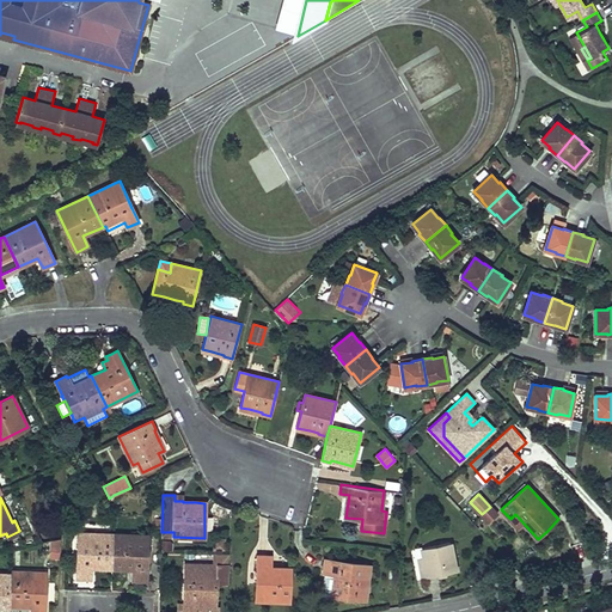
[(497,514),(490,507),(482,514),(489,522),(497,514)]
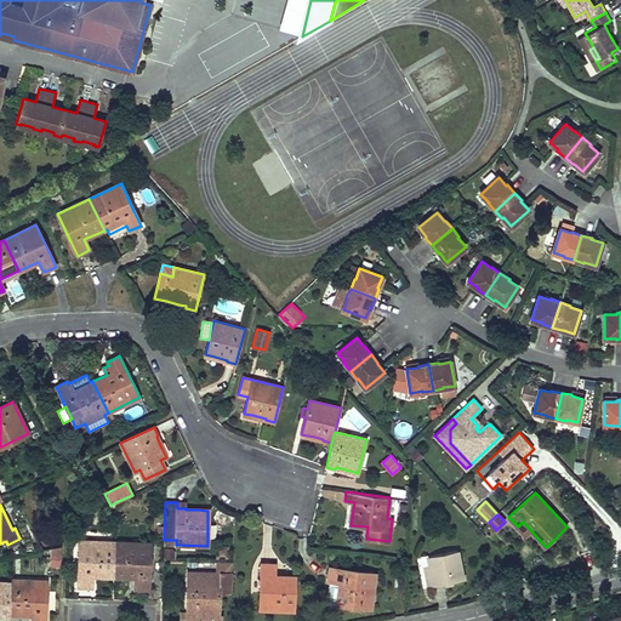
[(531,531),(523,522),(518,527),(527,536),(531,531)]
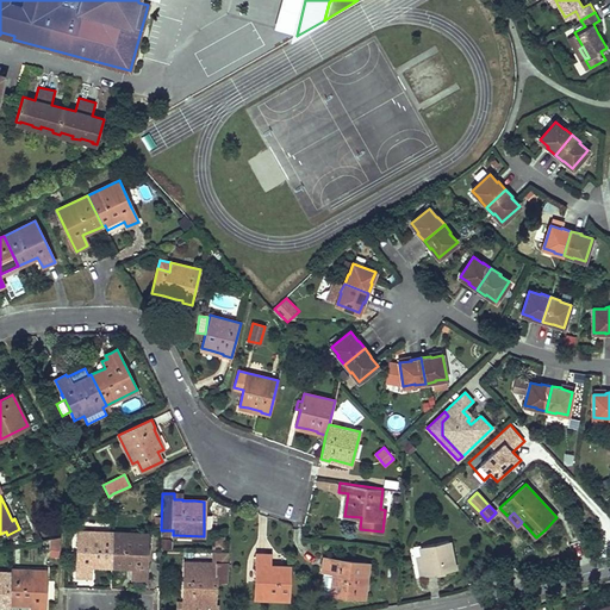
[(91,565),(112,566),(113,531),(78,530),(78,560),(76,576),(81,577),(89,577),(91,565)]
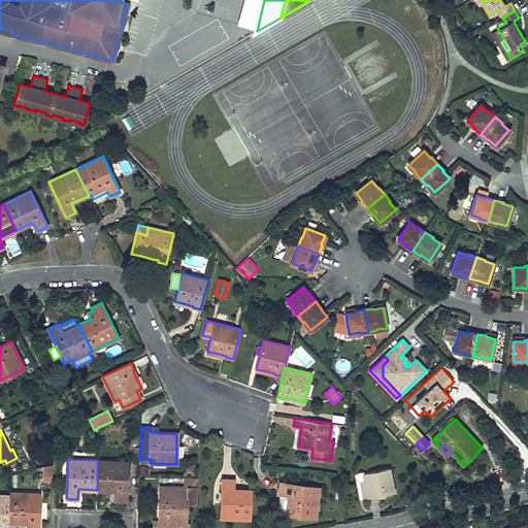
[(98,460),(97,490),(116,491),(114,500),(122,501),(126,501),(127,487),(128,461),(98,460)]
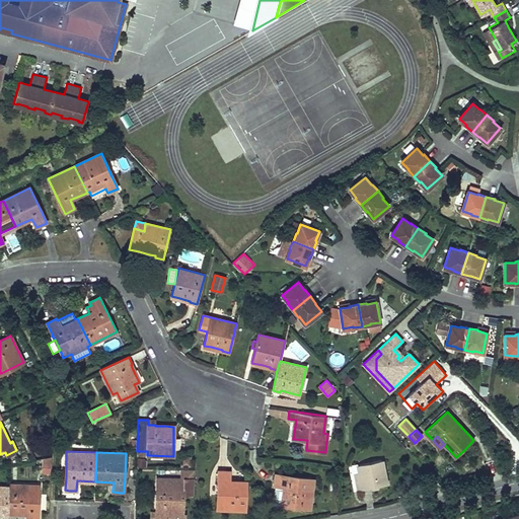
[(39,458),(39,475),(52,474),(51,458),(39,458)]
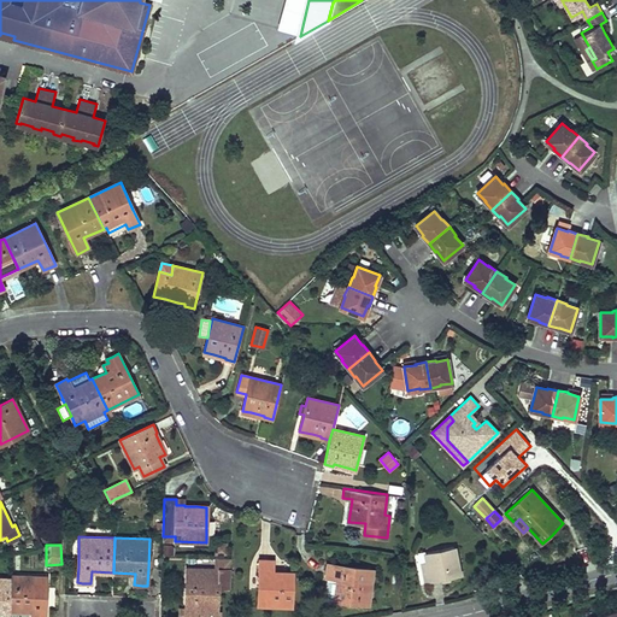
[(227,546),(215,547),(215,556),(228,554),(227,546)]
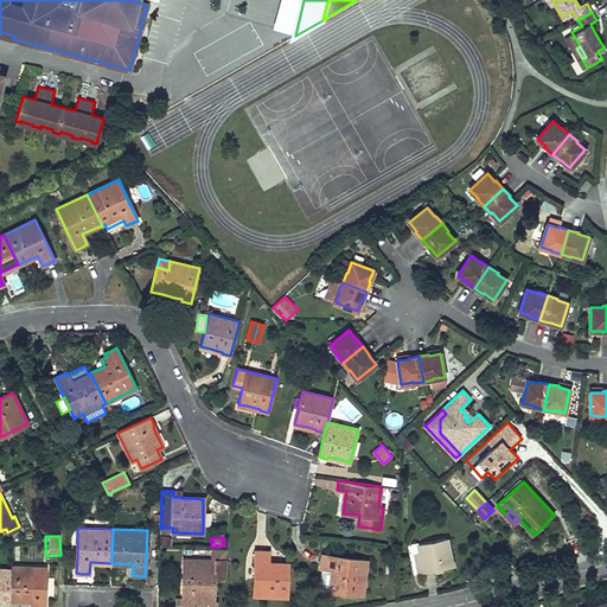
[(453,567),(447,538),(419,543),(420,553),(425,572),(438,569),(453,567)]
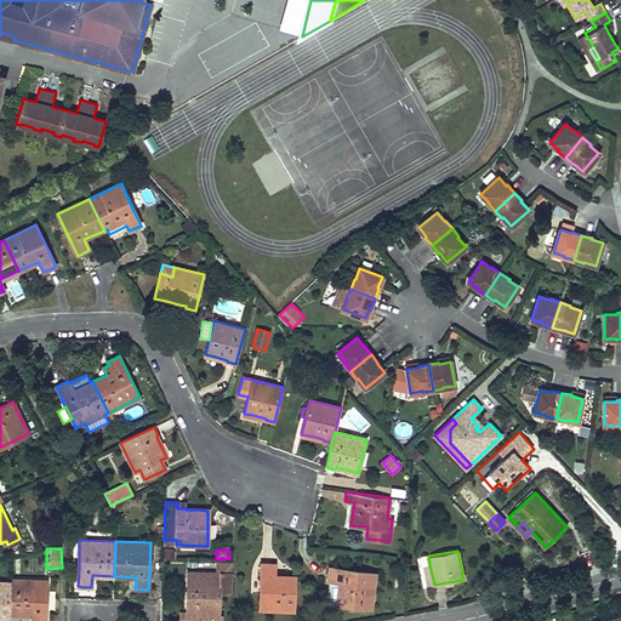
[(188,573),(187,620),(203,620),(221,620),(221,614),(220,614),(220,591),(232,592),(232,574),(233,562),(217,562),(217,574),(188,573)]
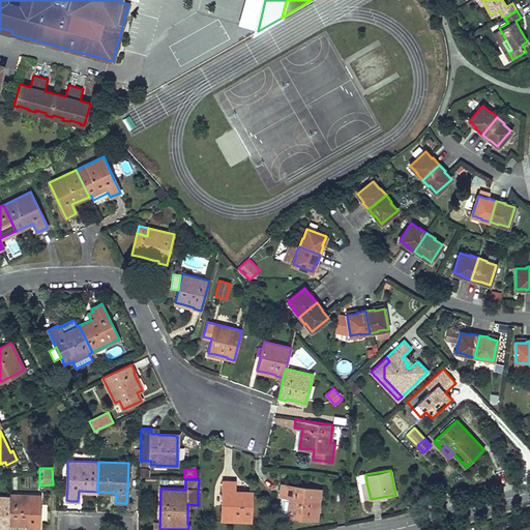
[(222,521),(252,521),(253,492),(234,491),(234,481),(223,480),(223,495),(222,521)]
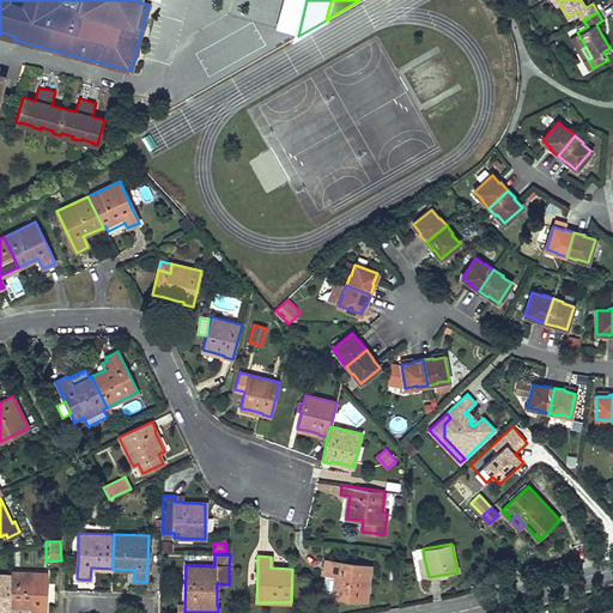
[(366,601),(371,566),(341,562),(341,563),(326,560),(323,572),(335,575),(332,596),(366,601)]
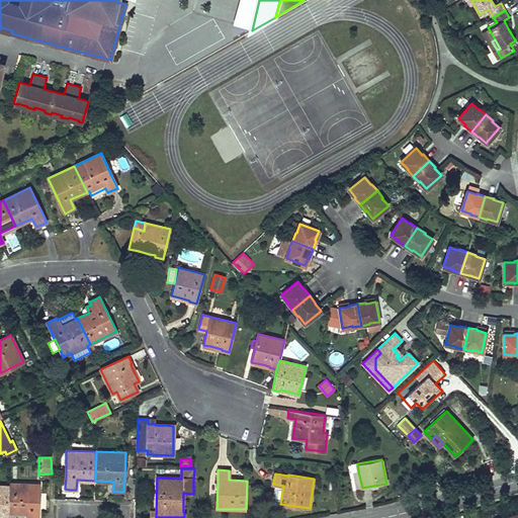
[(37,517),(38,509),(39,484),(9,483),(9,486),(8,512),(26,513),(26,517),(37,517)]
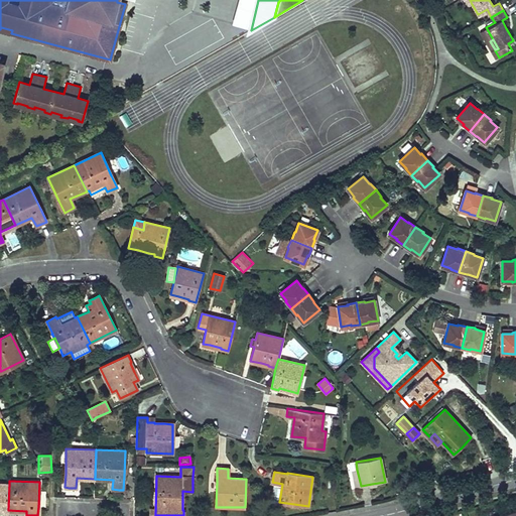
[(0,483),(0,512),(8,512),(8,510),(9,484),(0,483)]
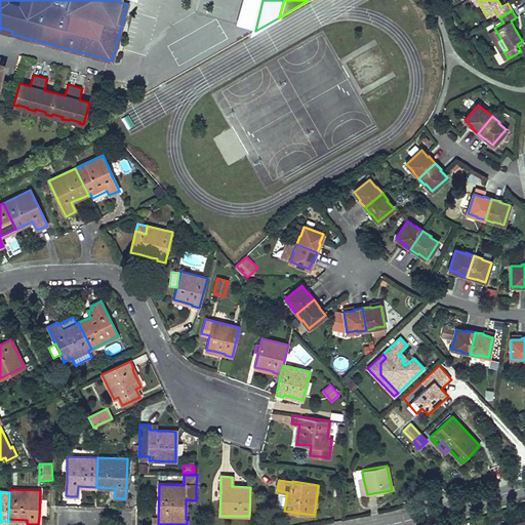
All buildings are outlined.
